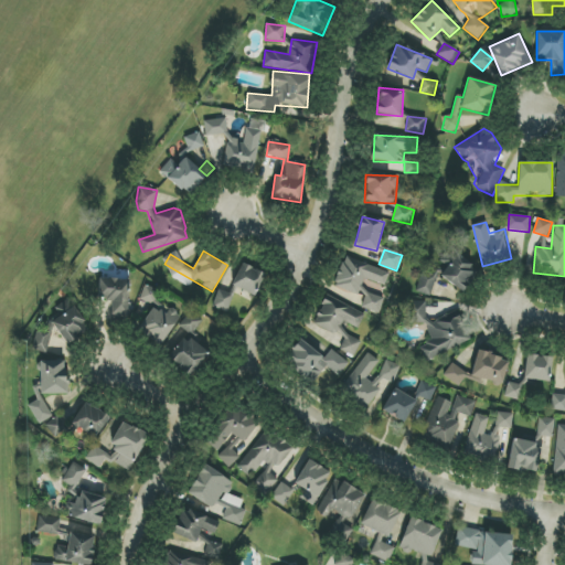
[(390,273),(344,256),(333,287),(359,296),(364,279),(385,286),(390,273)]
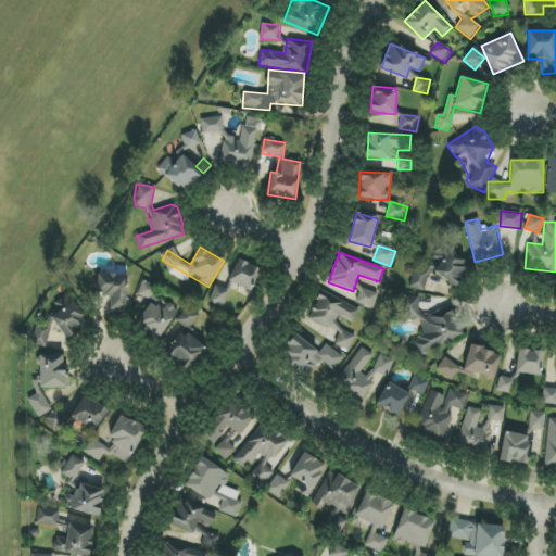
[(228,281),(251,291),(261,269),(239,260),(228,281)]
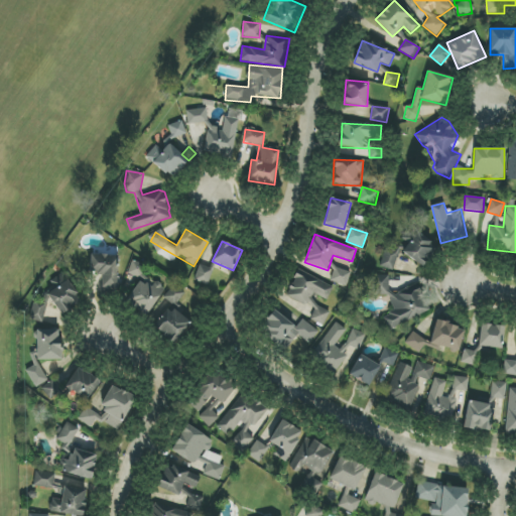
[(382,268),(396,269),(397,246),(383,246),(382,268)]
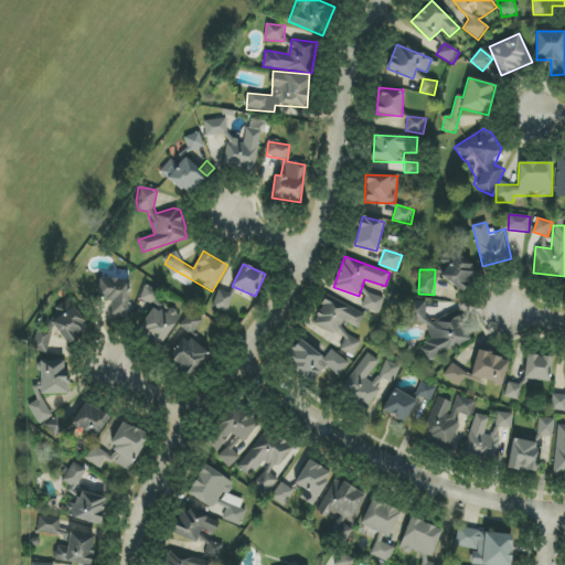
[(128,322),(129,279),(99,279),(98,304),(106,304),(106,311),(104,311),(103,322),(128,322)]
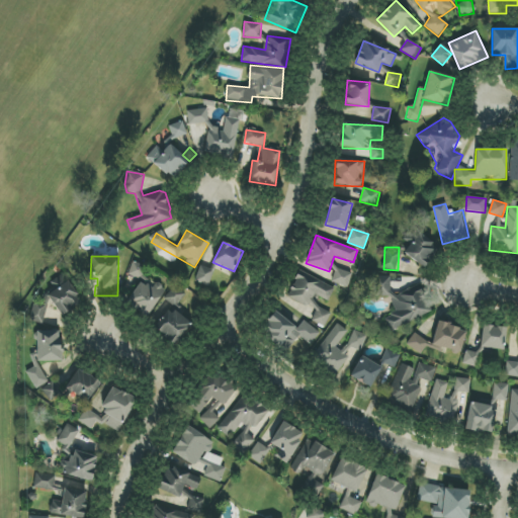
[(217,264),(211,263),(210,266),(200,263),(195,282),(210,286),(217,264)]
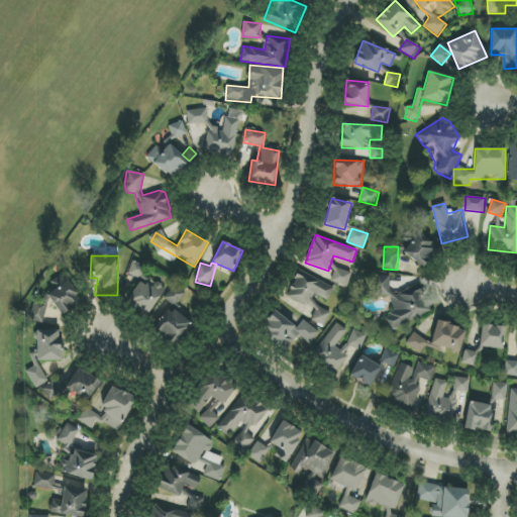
[(351,274),(336,268),(331,281),(346,287),(351,274)]
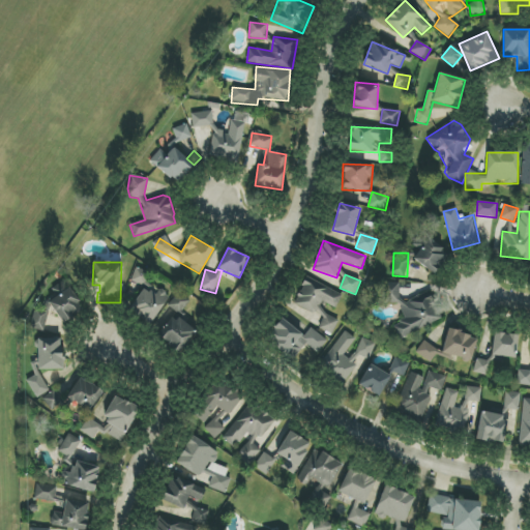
[(336,308),(343,293),(305,277),(294,304),(316,314),(321,301),(336,308)]
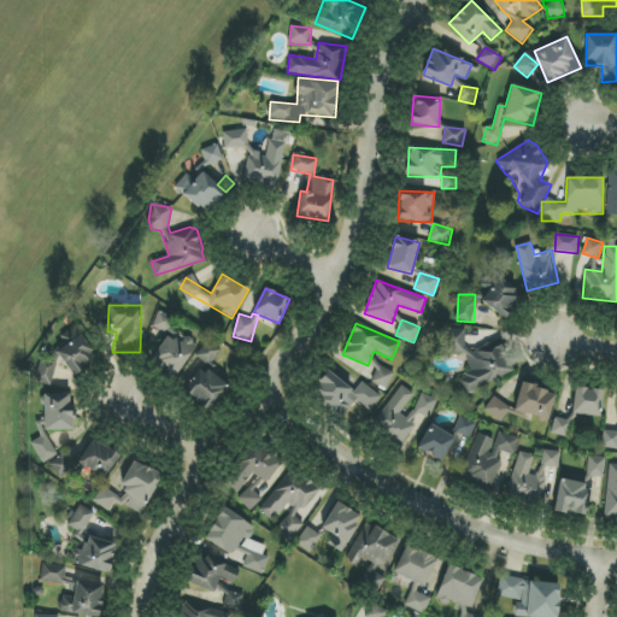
[(52,385),(57,366),(86,374),(93,347),(80,344),(83,331),(66,327),(60,348),(53,346),(48,359),(41,357),(34,380),(52,385)]
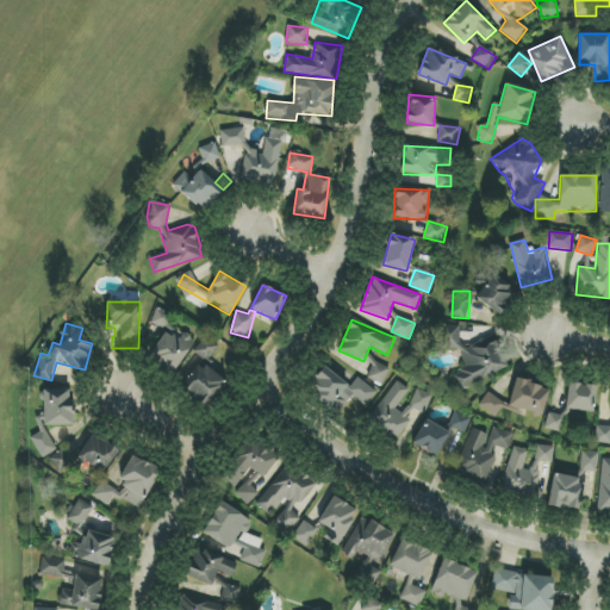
[(460,391),(509,367),(492,335),(472,344),(461,323),(439,335),(447,353),(456,348),(466,368),(453,374),(460,391)]
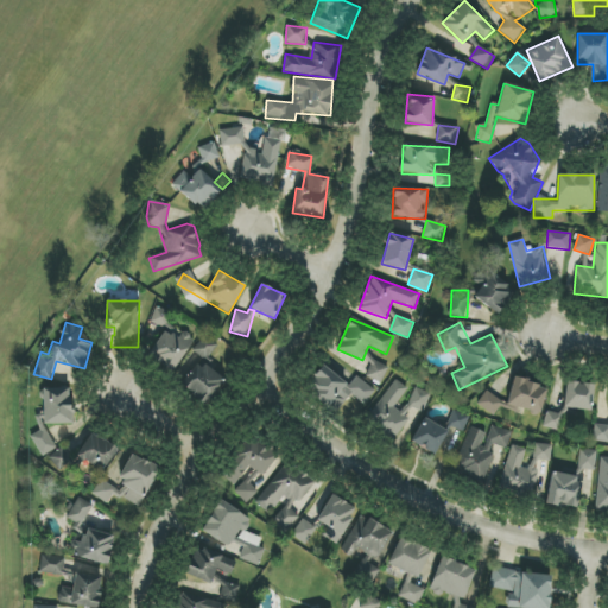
[(192,352),(202,358),(181,387),(207,405),(226,380),(204,365),(219,343),(204,334),(192,352)]
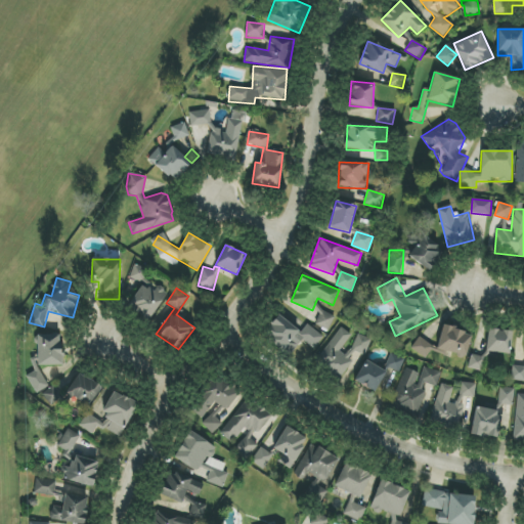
[(335,317),(321,311),(315,324),(329,331),(335,317)]
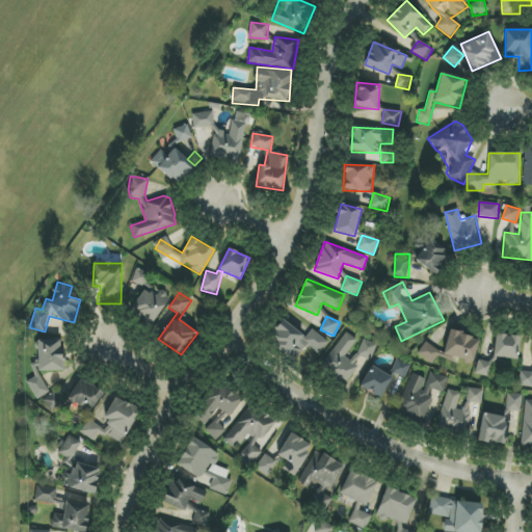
[(328,342),(312,328),(306,337),(283,319),(267,340),(295,362),(307,345),(319,354),(328,342)]
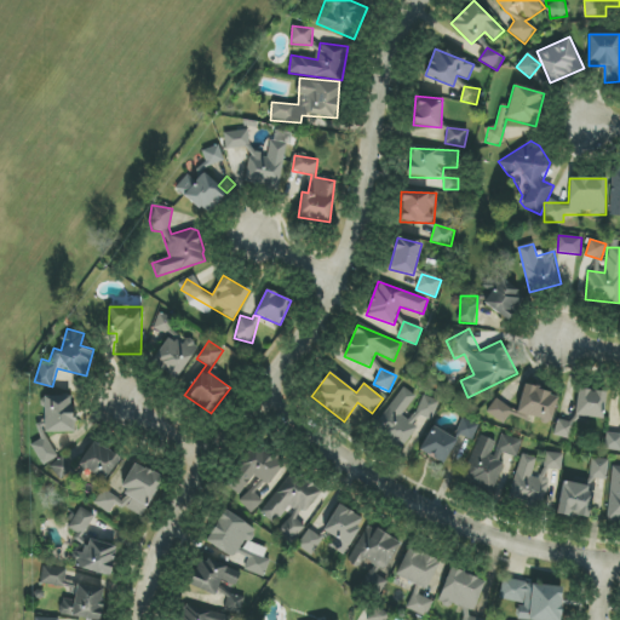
[(425,395),(409,422),(402,417),(415,395),(401,386),(375,430),(405,447),(417,426),(414,425),(420,415),(430,422),(440,403),(425,395)]
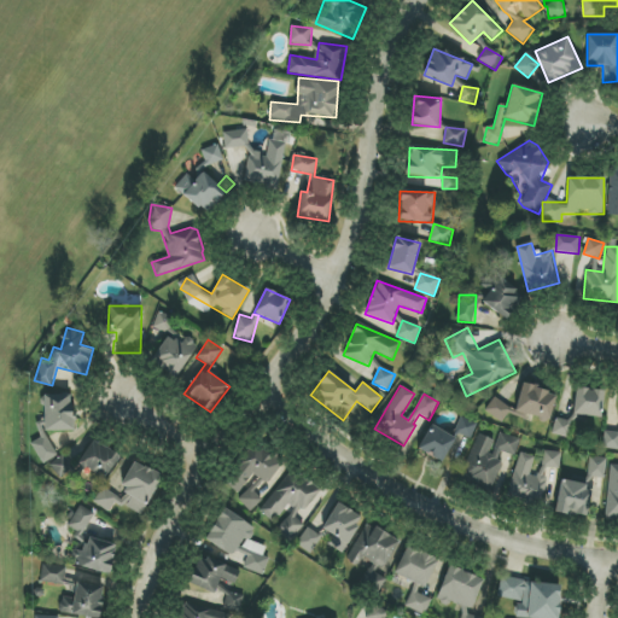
[(555,391),(520,386),(516,414),(552,419),(555,391)]
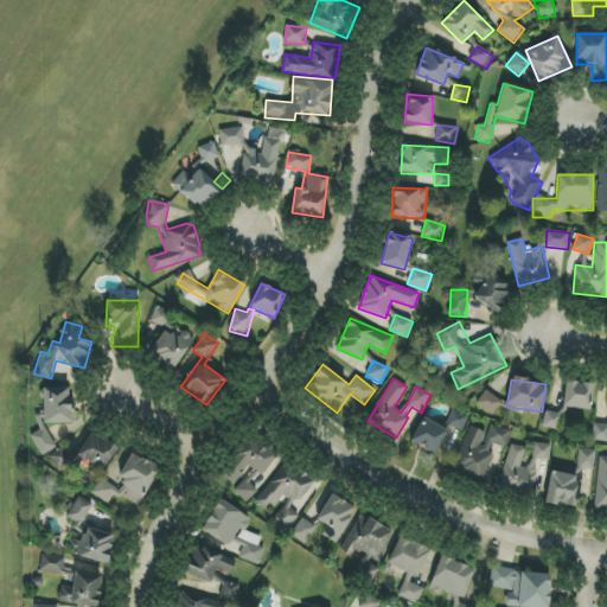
[(594,384),(566,379),(561,413),(545,410),(543,428),(561,430),(564,407),(590,410),(594,384)]
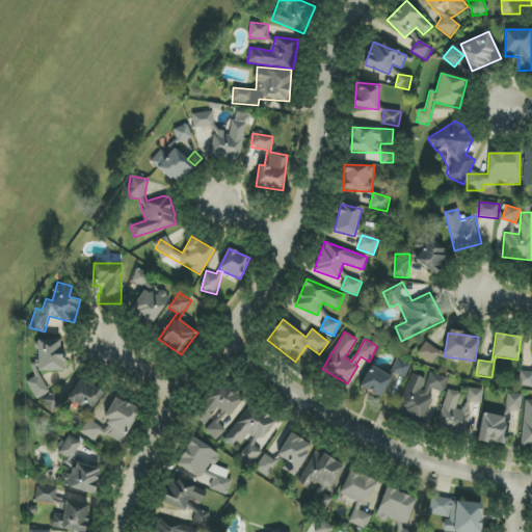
[(61,371),(62,340),(37,340),(37,371),(61,371)]
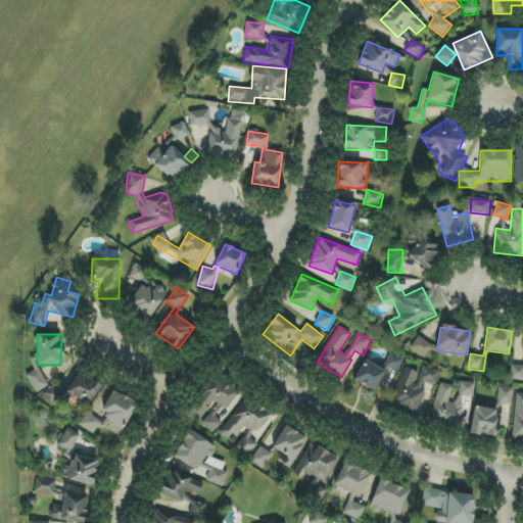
[(432,345),(418,336),(410,348),(424,358),(432,345)]
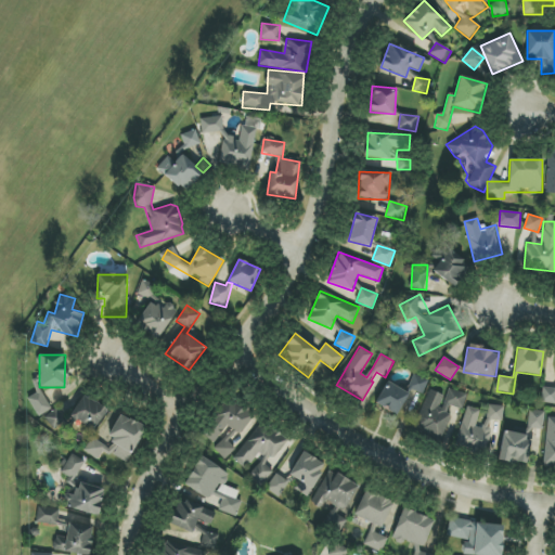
[(424,394),(428,381),(413,375),(409,388),(424,394)]
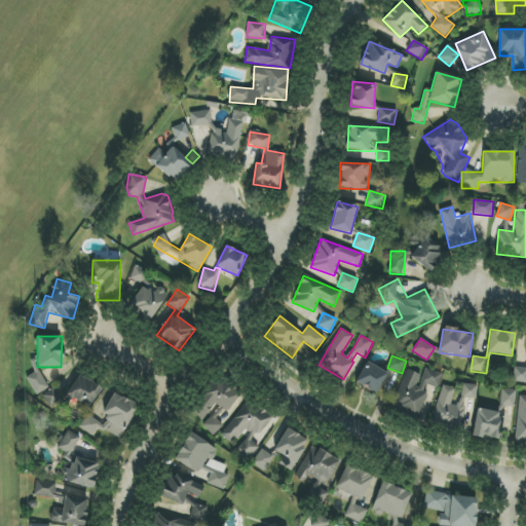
[(355,382),(376,395),(388,373),(367,362),(355,382)]
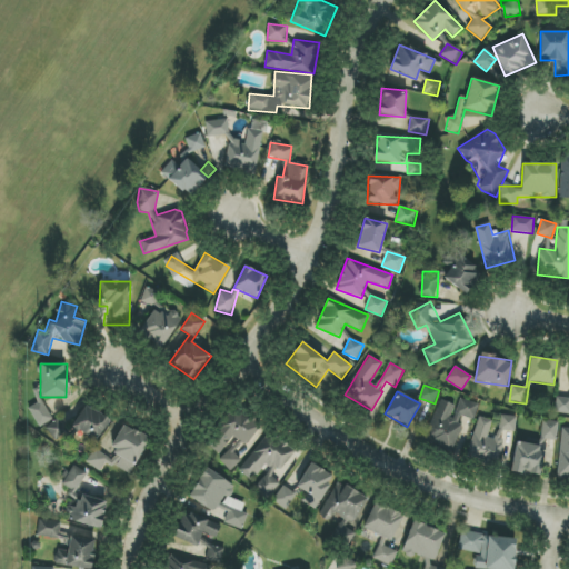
[(479,406),(460,398),(457,407),(439,400),(425,439),(452,450),(465,418),(473,421),(479,406)]
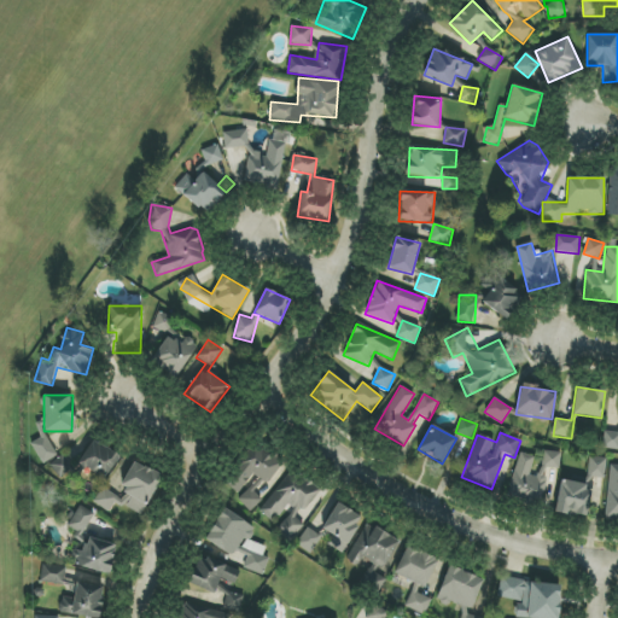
[(617,432),(605,432),(604,449),(617,448),(617,432)]
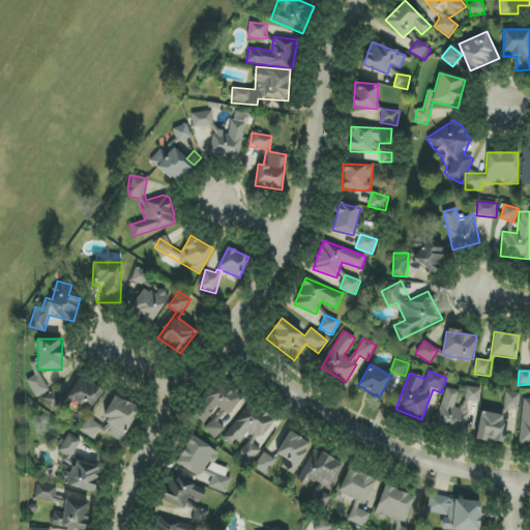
[(36,399),(50,391),(39,374),(26,381),(36,399)]
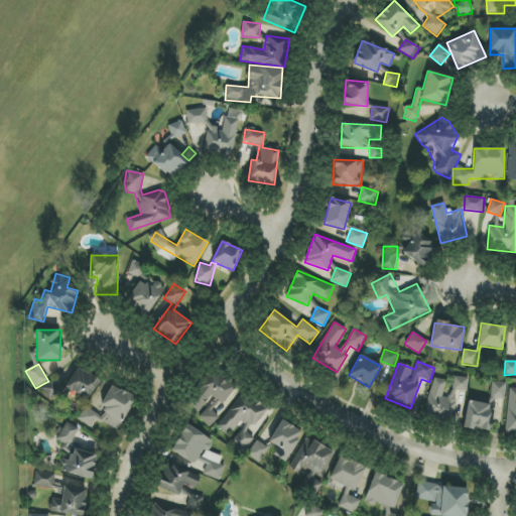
[(100,381),(78,367),(65,387),(87,401),(100,381)]
